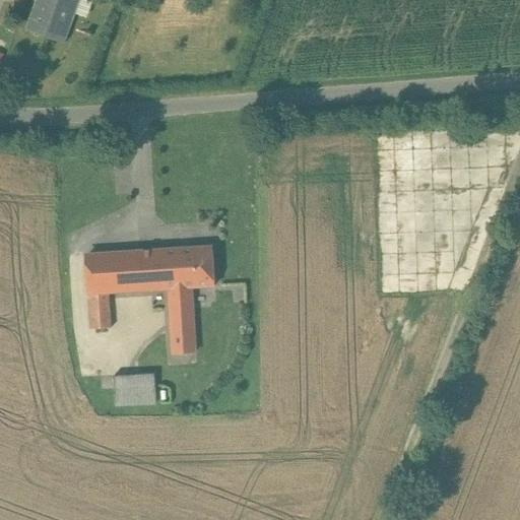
[(80,0),(37,0),(26,31),(65,45),(80,0)]
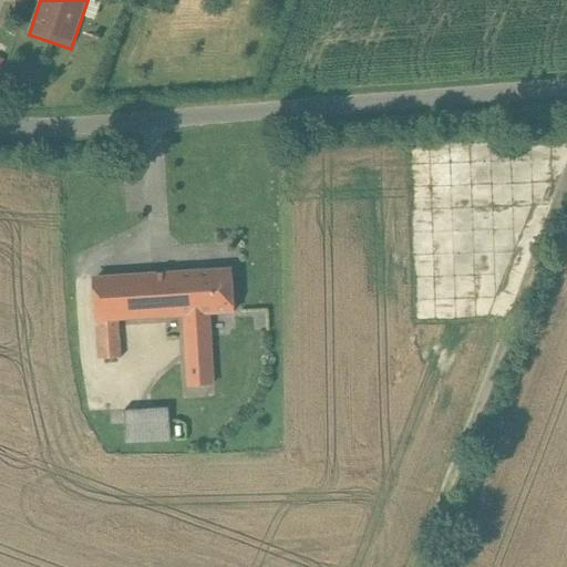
[(230,272),(194,274),(196,316),(208,315),(233,313),(230,272)]
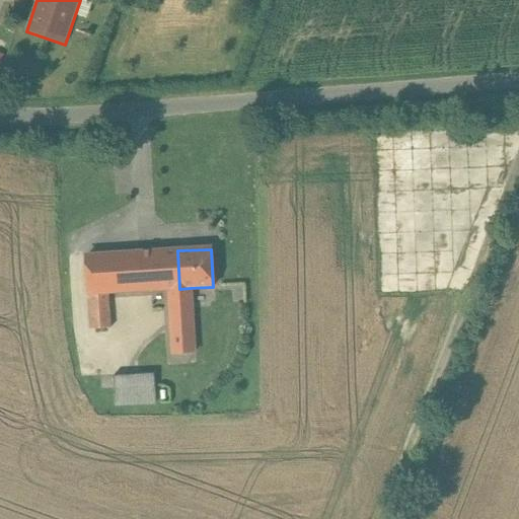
[(177,250),(140,252),(142,290),(170,289),(179,289),(177,250)]
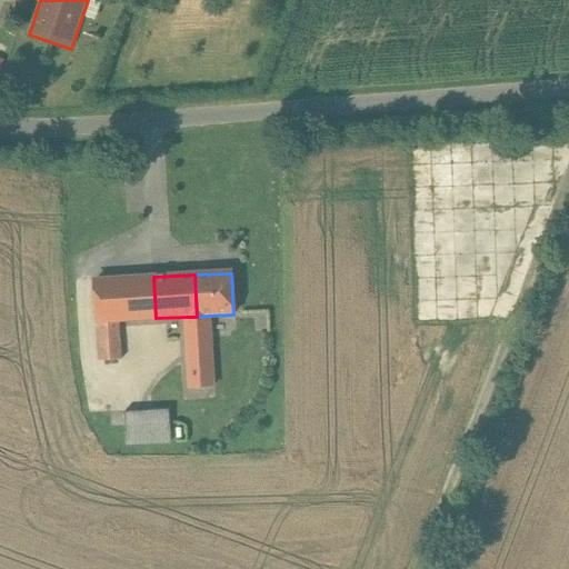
[(153,277),(96,279),(100,359),(121,358),(120,320),(156,318),(153,277)]
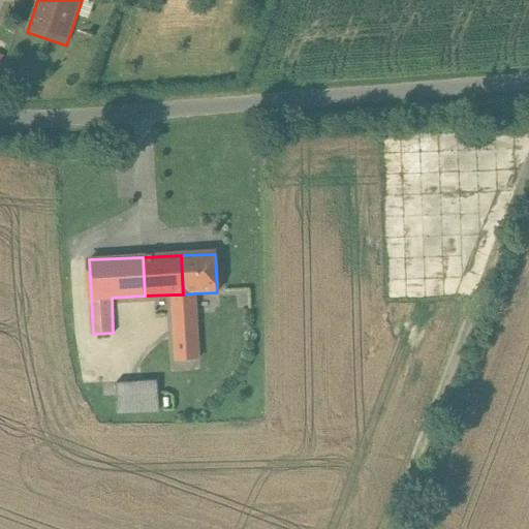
[(183,294),(174,294),(177,359),(197,358),(194,293),(183,294)]
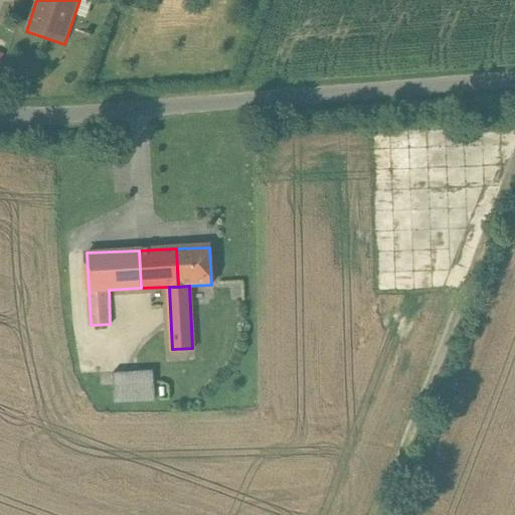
[(155,370),(115,371),(116,401),(156,399),(155,370)]
